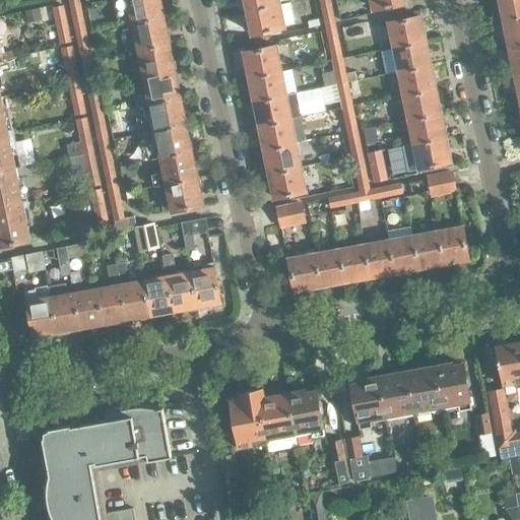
[(113,0),(118,26),(124,25),(134,23),(164,17),(159,0),(113,0)]
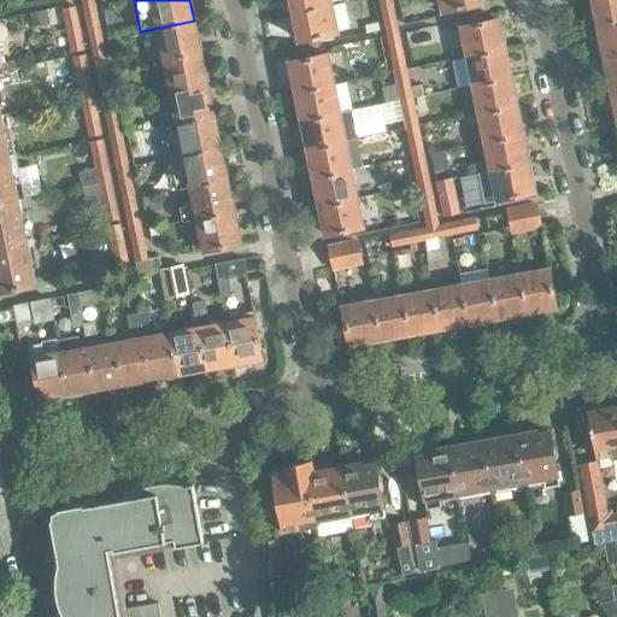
[(330,0),(293,0),(295,12),(331,5),(330,0)]
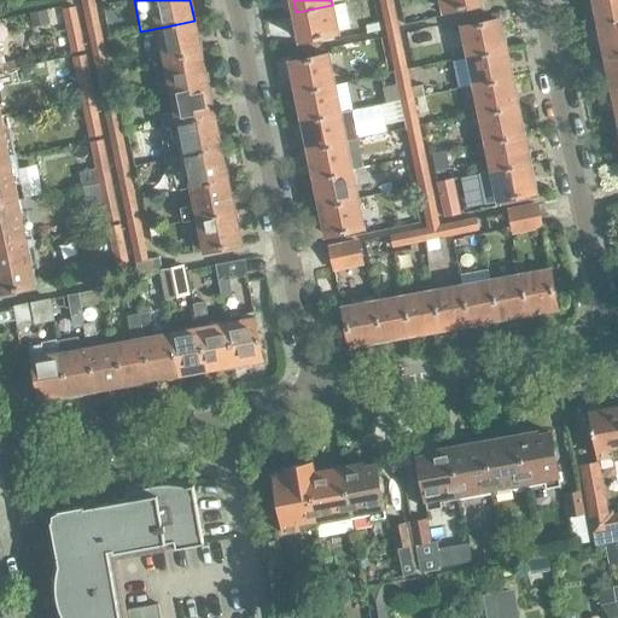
[(479,0),(442,0),(445,11),(481,4),(479,0)]
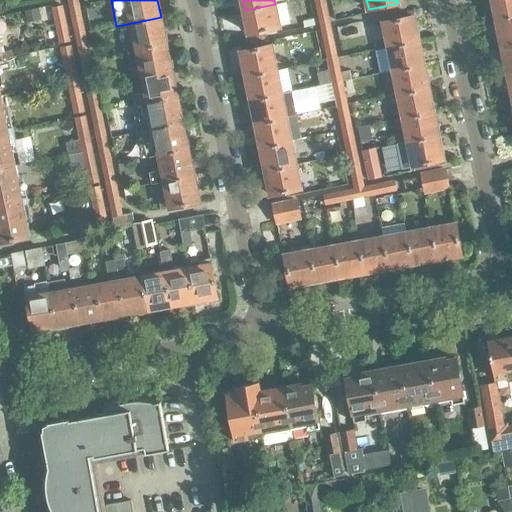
[(511,0),(491,0),(496,19),(511,15),(511,0)]
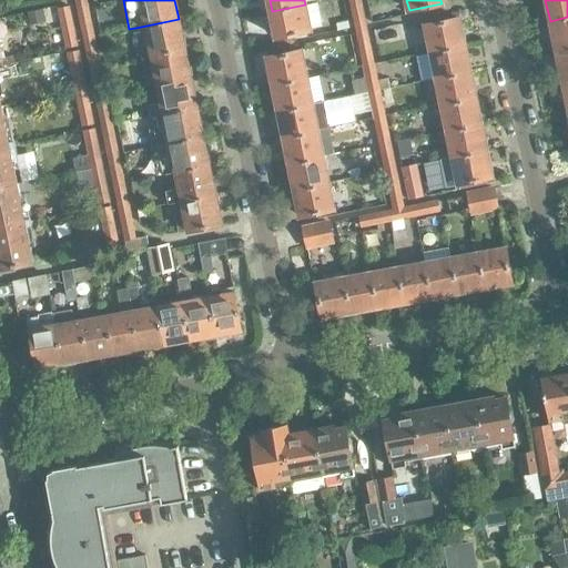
[(305,4),(272,11),(277,37),(311,30),(321,28),(315,2),(305,4)]
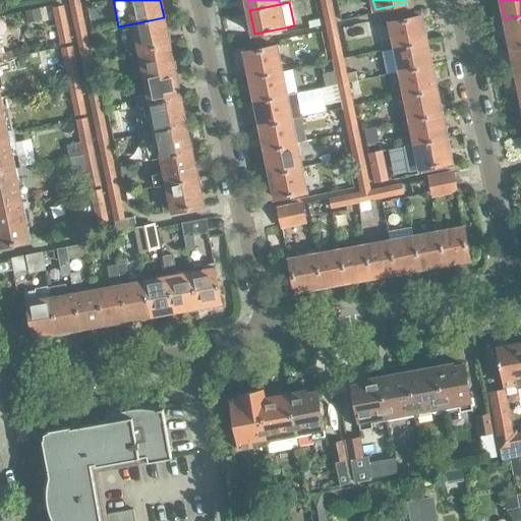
[(333,2),(322,5),(325,18),(336,15),(333,2)]
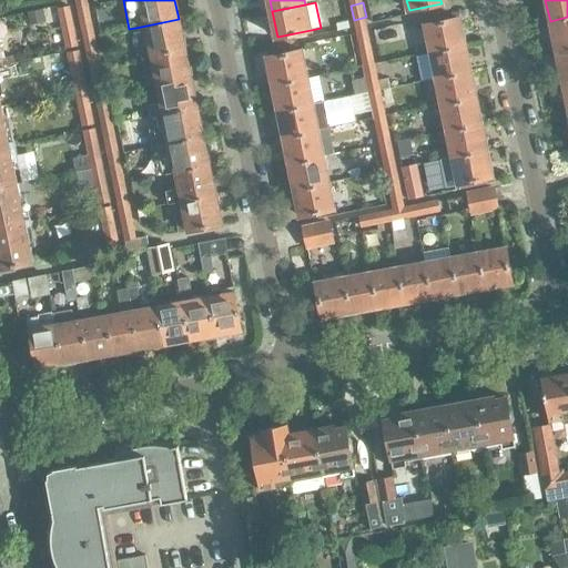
[(87,4),(77,7),(89,66),(99,63),(87,4)]
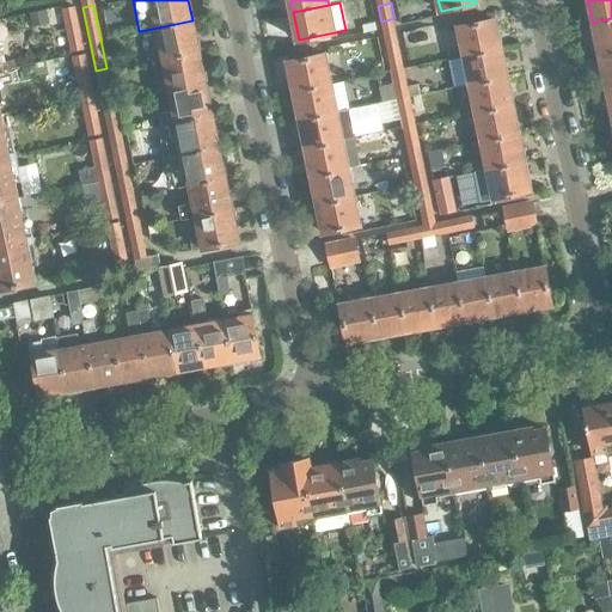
[(74,6),(61,8),(69,53),(84,49),(74,6)]
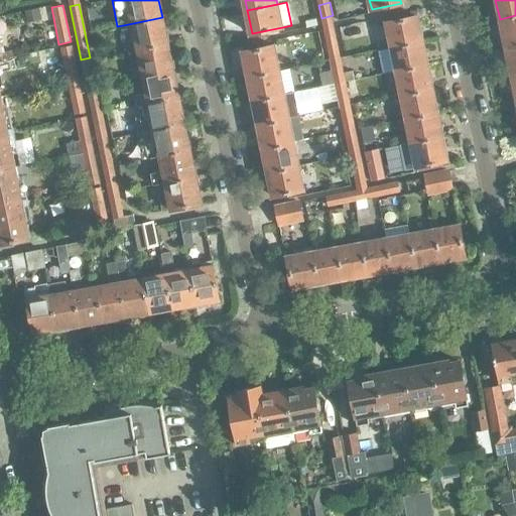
[(38,9),(23,12),(25,23),(40,21),(38,9)]
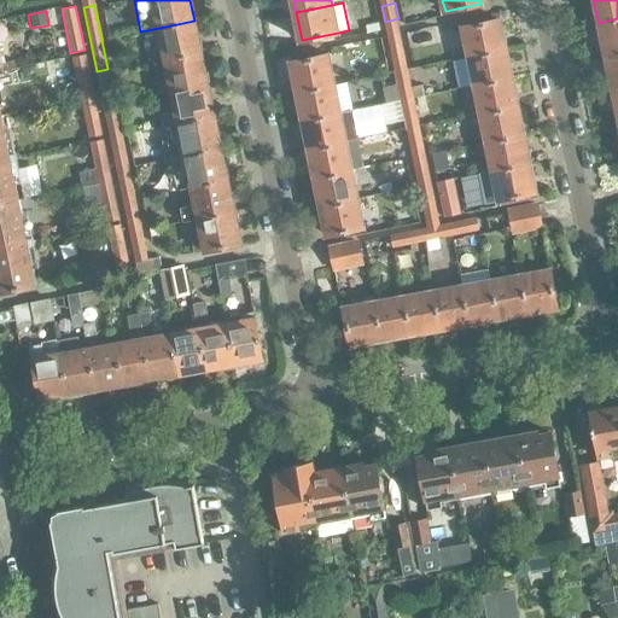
[(398,18),(385,22),(389,36),(402,34),(398,18)]
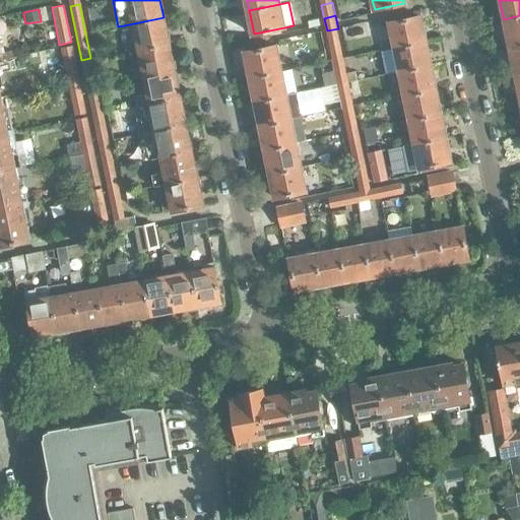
[(519,15),(504,19),(509,46),(519,43),(519,15)]
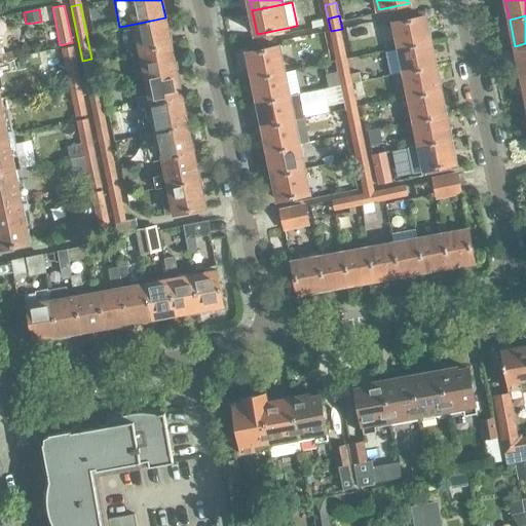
[(425,16),(395,23),(400,48),(430,42),(425,16)]
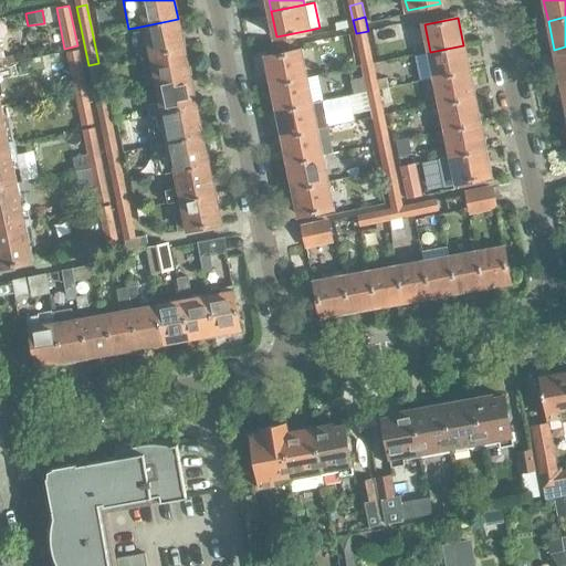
[(135,28),(128,29),(135,59),(152,54),(184,48),(178,19),(146,25),(135,28)]
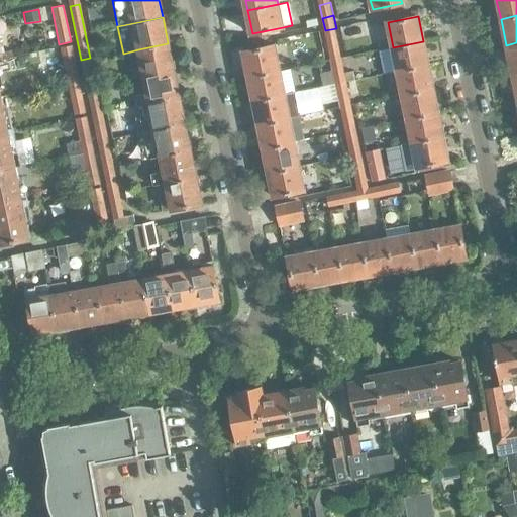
[(336,28),(325,30),(327,43),(338,41),(336,28)]
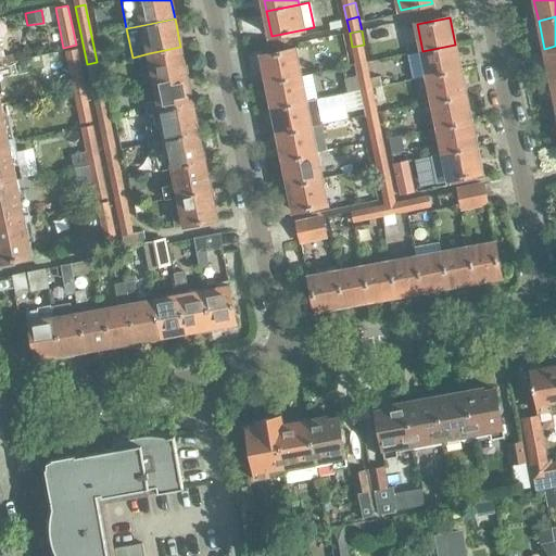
[(364,45),(352,47),(355,61),(367,59),(364,45)]
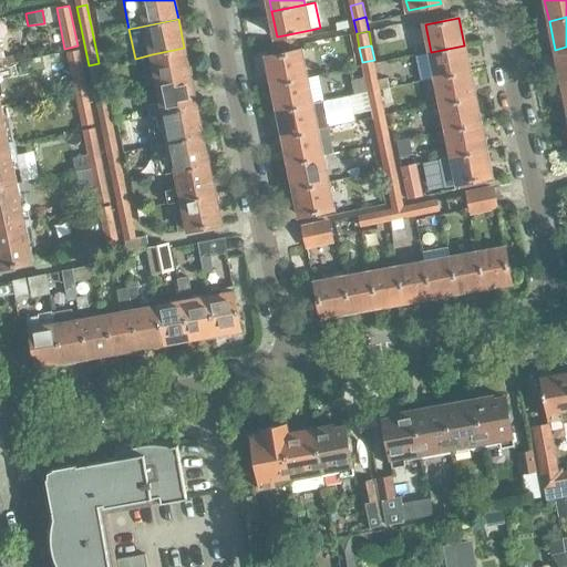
[(431,53),(416,55),(422,81),(436,79),(470,72),(464,45),(431,52),(431,53)]
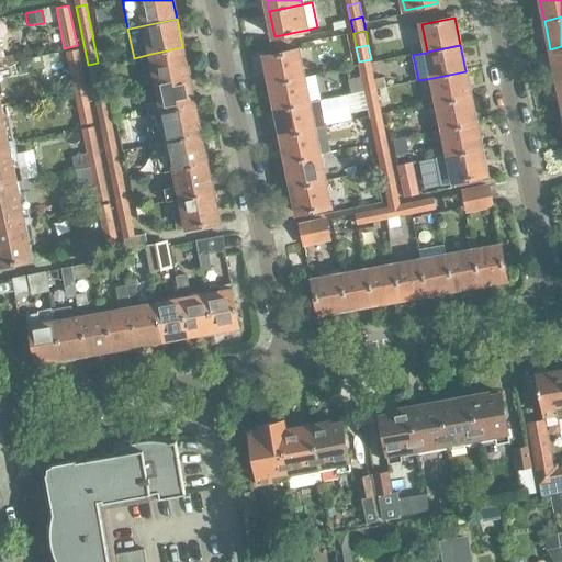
[(561,46),(550,49),(555,78),(561,76),(561,46)]
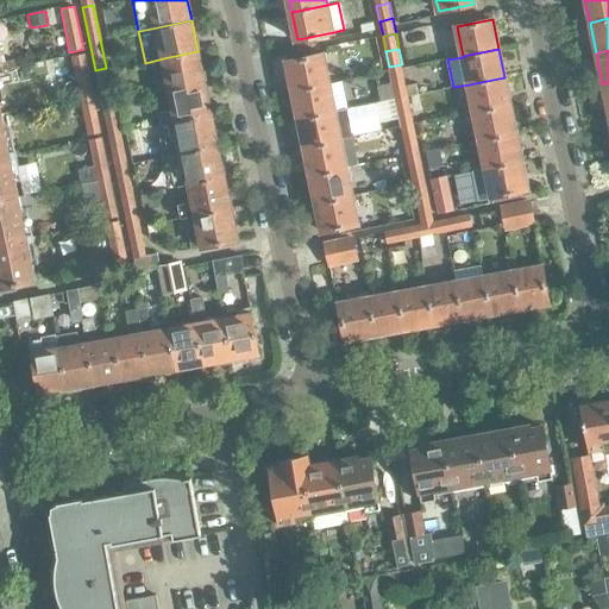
[(0,113),(2,113),(0,102),(0,70),(16,68),(13,60),(2,62),(0,51),(0,113)]
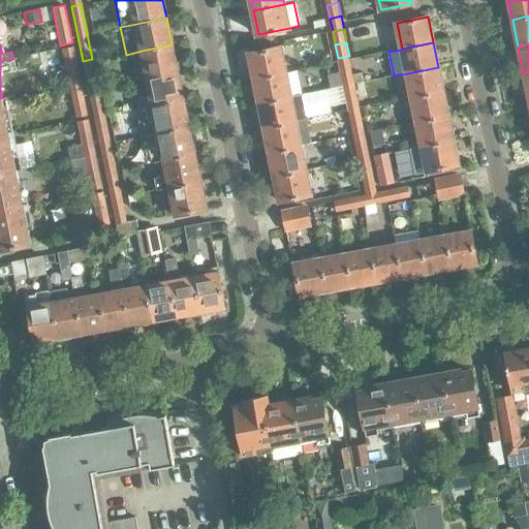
[(145,68),(135,70),(137,81),(148,79),(178,72),(172,44),(142,51),(145,68)]
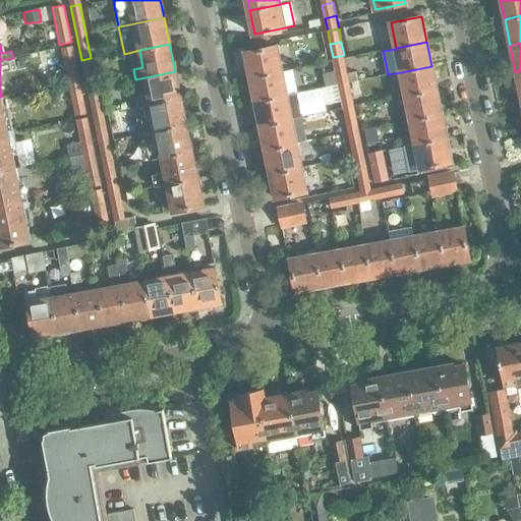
[(71,46),(60,48),(67,81),(78,79),(71,46)]
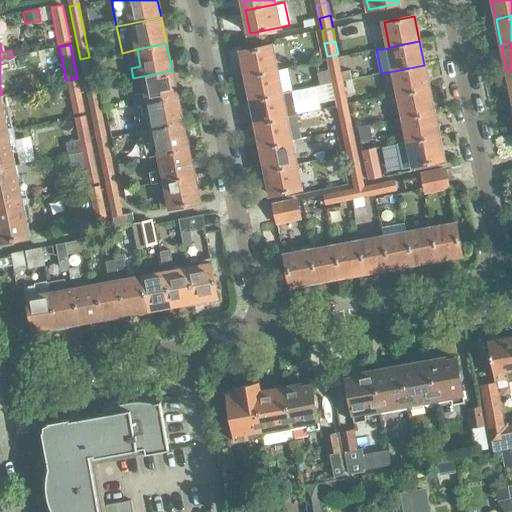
[(271,46),(241,52),(247,76),(276,70),(271,46)]
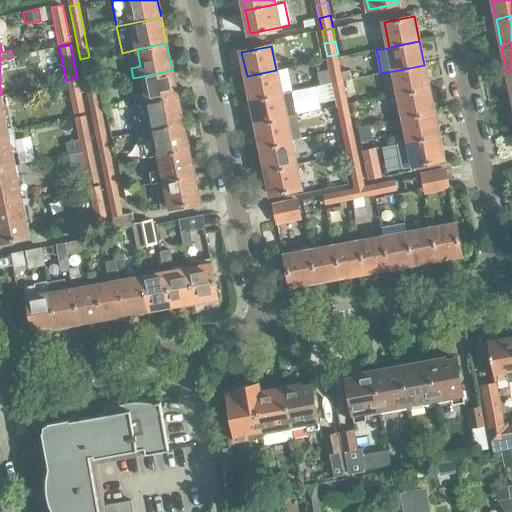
[(338,54),(327,56),(328,59),(330,69),(341,67),(338,57),(338,54)]
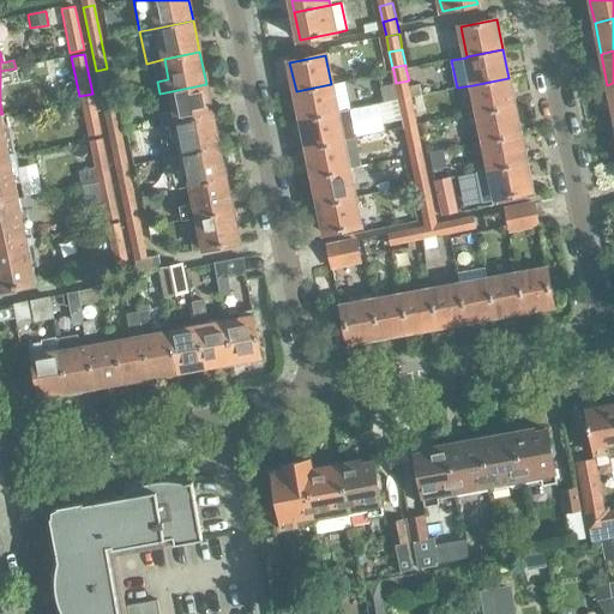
[(107,68),(96,71),(102,102),(114,100),(107,68)]
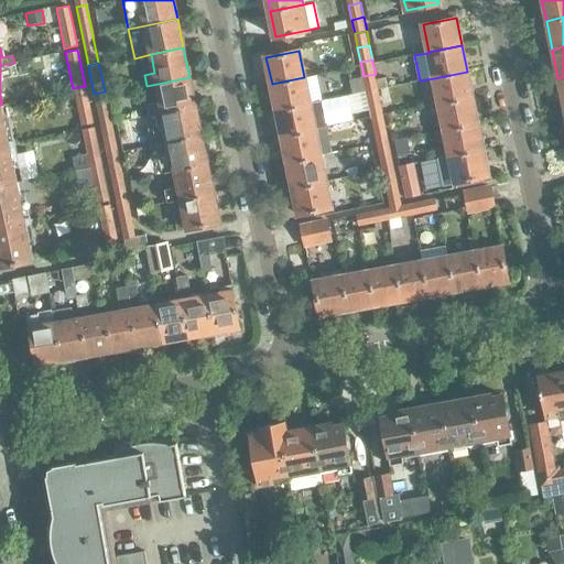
[(467,72),(434,78),(440,105),(473,98),(467,72)]
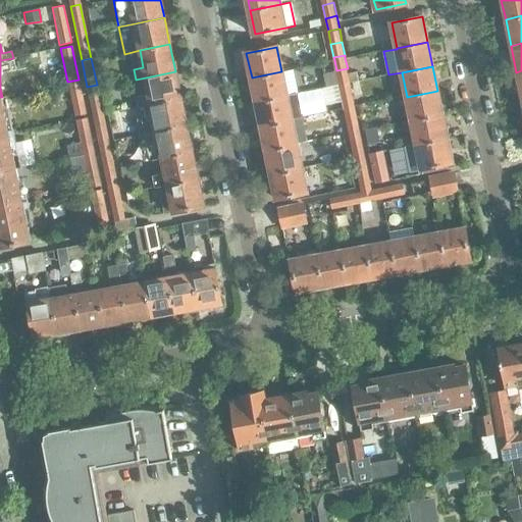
[(348,68),(336,70),(338,84),(350,82),(349,73),(348,68)]
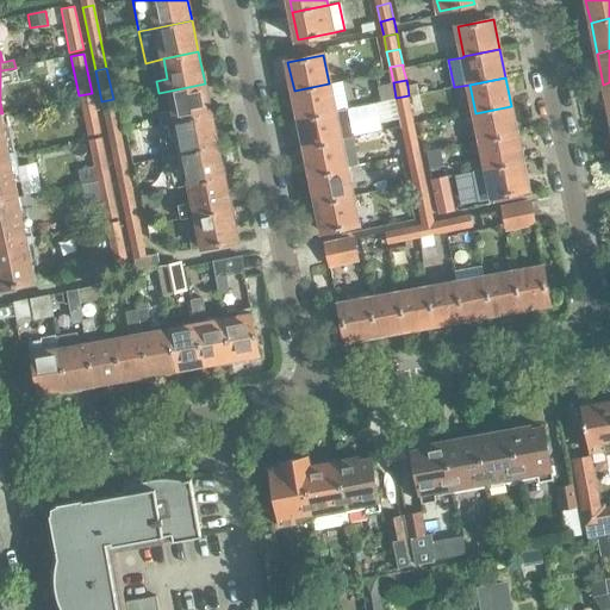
[(174,111),(160,114),(162,125),(162,126),(169,125),(211,116),(205,83),(170,91),(174,111)]
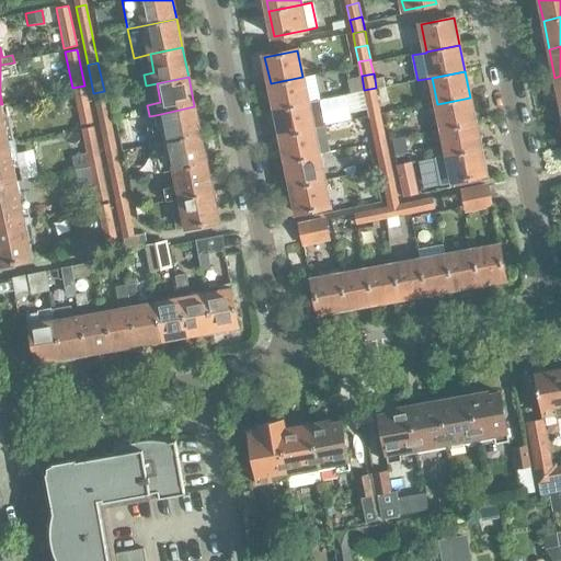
[(302,77),(271,83),(275,110),(308,103),(302,77)]
